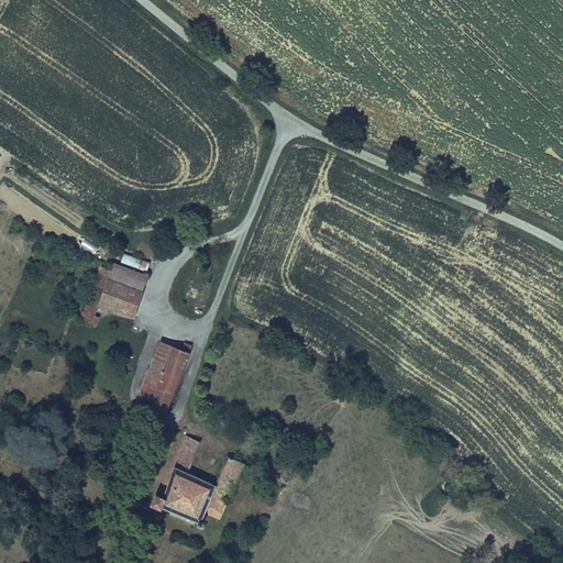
[(95,253),(98,247),(84,240),(80,245),(95,253)]
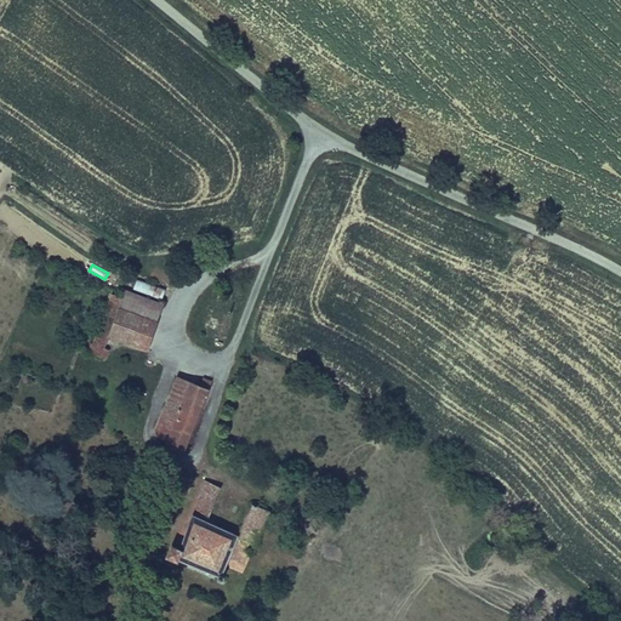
[(163,298),(166,289),(136,279),(134,289),(163,298)]
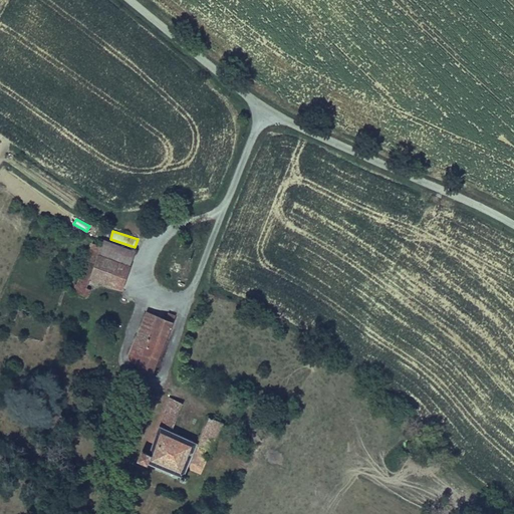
[(103,241),(97,257),(129,268),(135,252),(103,240),(103,241)]
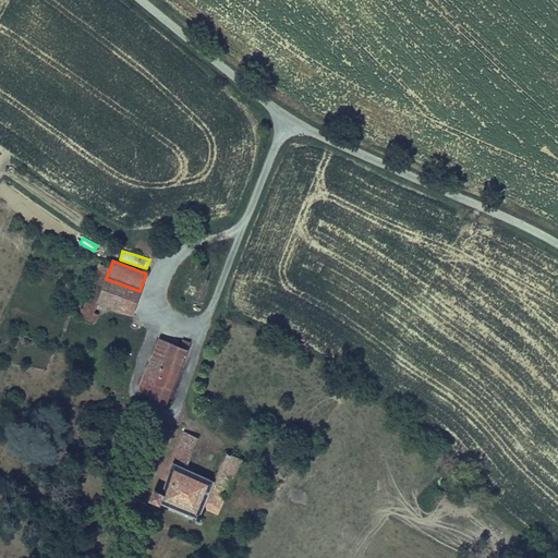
[(86,310),(83,308),(80,317),(95,323),(98,314),(94,312),(98,301),(106,279),(98,276),(86,310)]
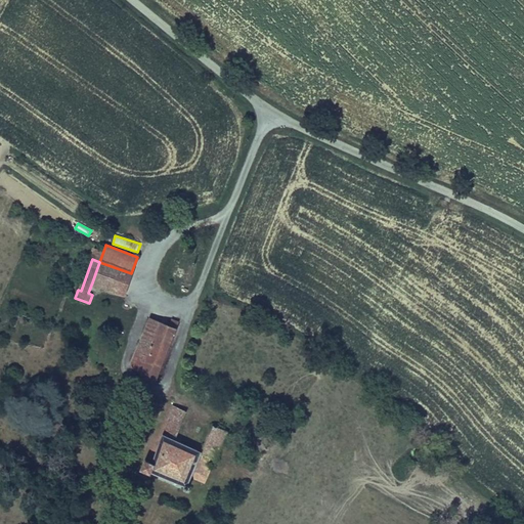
[(131,273),(99,262),(92,282),(123,294),(131,273)]
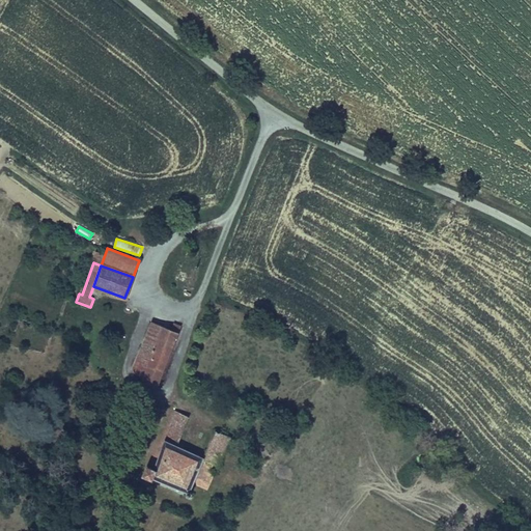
[(172,326),(170,331),(150,324),(132,371),(142,375),(140,383),(156,389),(177,334),(175,333),(177,328),(172,326)]
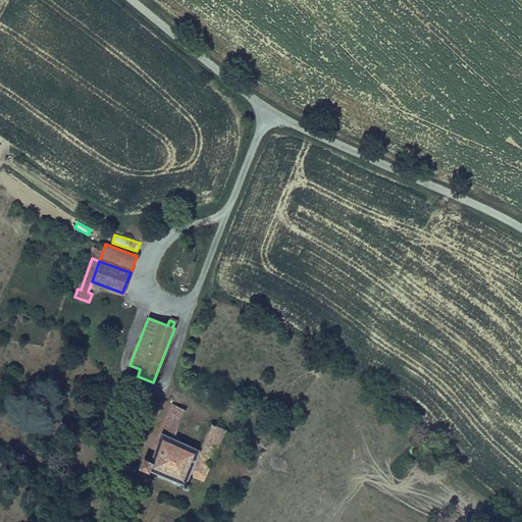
[(189,488),(191,483),(187,482),(190,477),(203,483),(225,430),(211,424),(200,450),(173,438),(186,410),(174,405),(150,462),(145,460),(141,469),(151,473),(152,469),(185,482),(184,486),(189,488)]
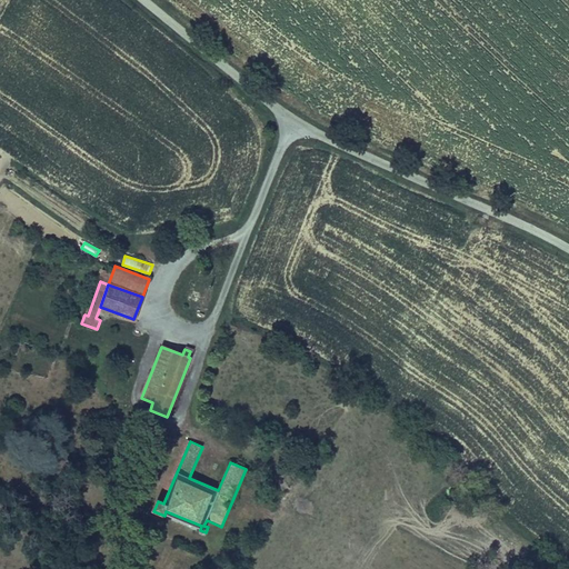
All buildings are outlined.
